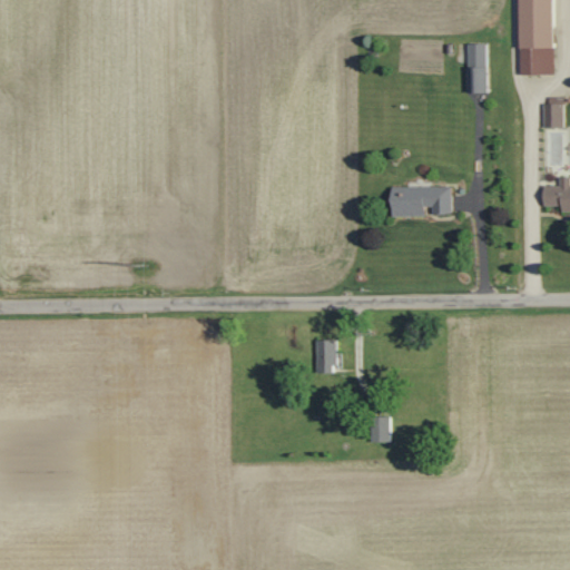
[(554,75),(553,0),(519,0),(520,75),(554,75)]
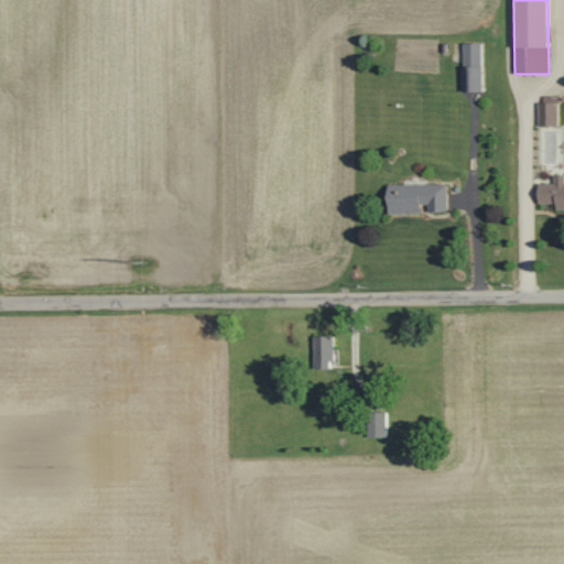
[(464,93),(483,91),(481,43),(463,44),(464,93)]
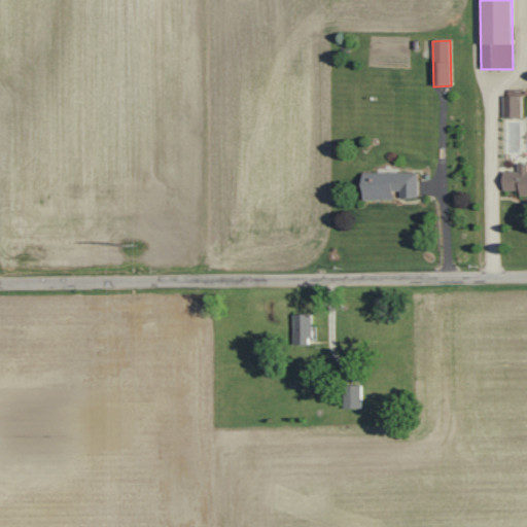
[(522,96),(503,97),(504,118),(522,118),(522,96)]
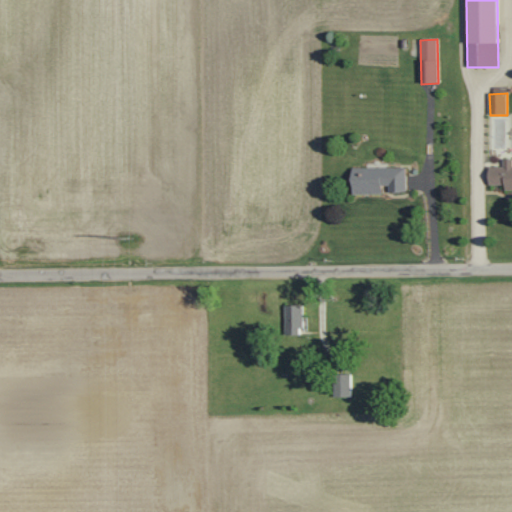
[(511,191),(511,159),(503,160),(503,167),(488,168),(489,186),(504,186),(504,192),(511,191)]
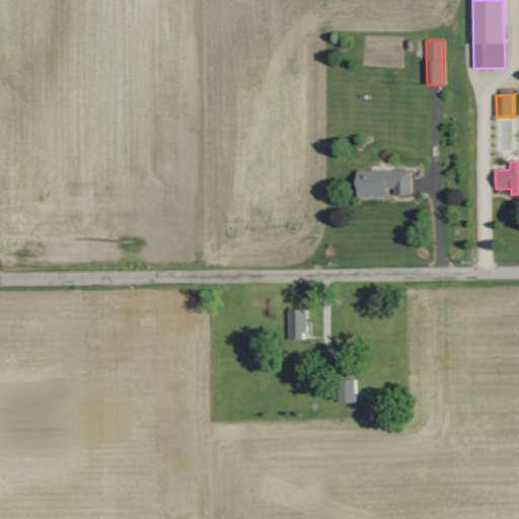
[(412,169),(356,170),(357,198),(387,198),(387,189),(394,189),(394,195),(412,195),(412,169)]
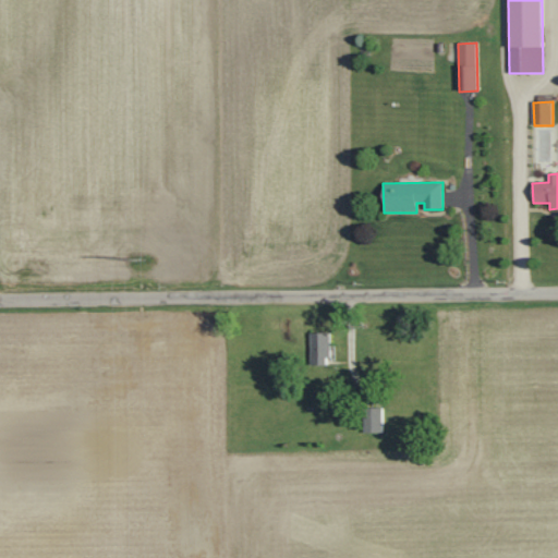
[(329,334),(311,334),(311,366),(330,365),(329,334)]
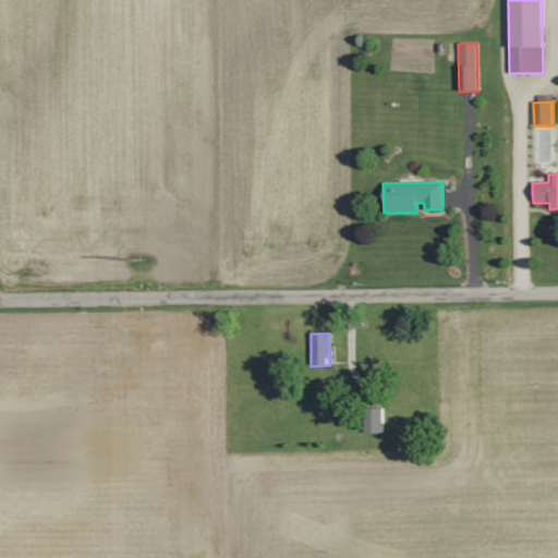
[(364,409),(364,434),(384,434),(384,409),(364,409)]
